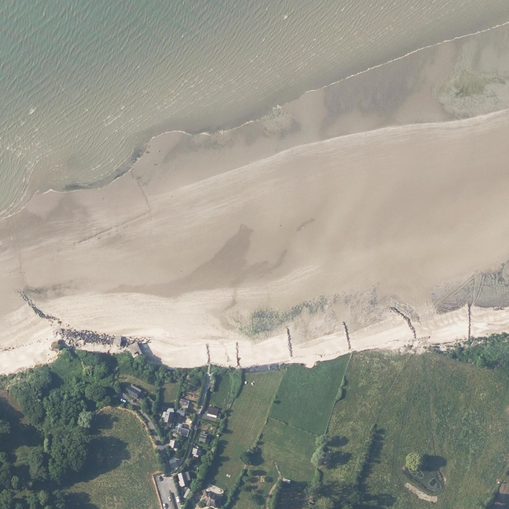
[(132,393),(140,397),(143,391),(131,384),(128,388),(132,393)]
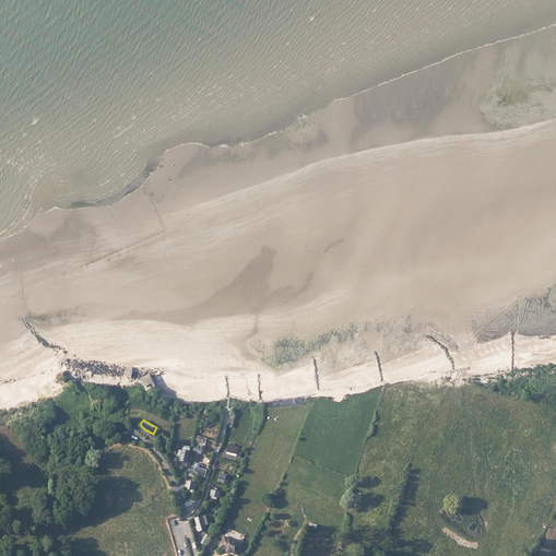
[(198,442),(206,445),(206,442),(210,444),(210,440),(206,439),(209,434),(202,433),(201,439),(198,439),(198,442)]
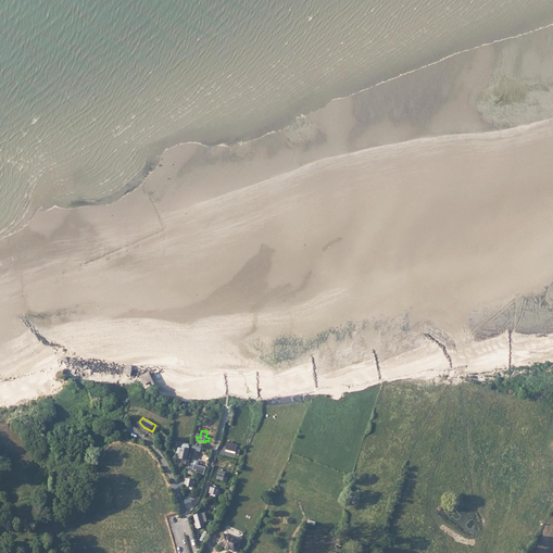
[(240,442),(231,440),(229,447),(239,449),(240,442)]
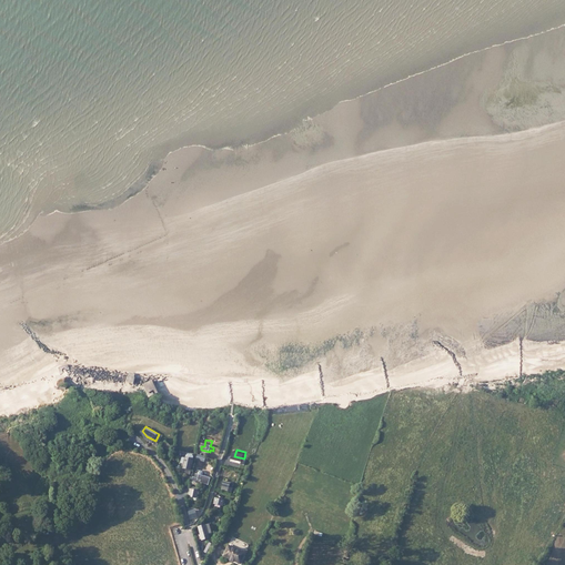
[(188,456),(197,458),(197,453),(187,451),(183,462),(187,463),(188,456)]
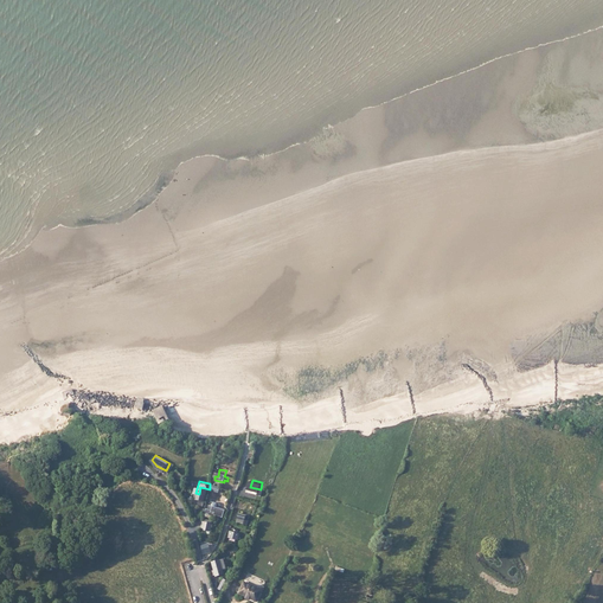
[(206,500),(210,489),(200,487),(199,494),(198,499),(206,500)]
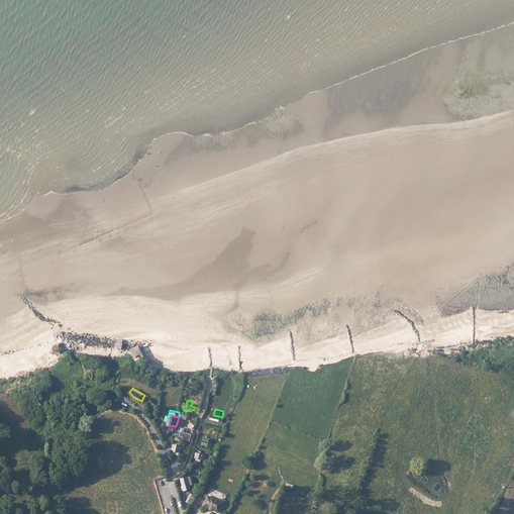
[(193,431),(185,429),(183,435),(192,438),(193,431)]
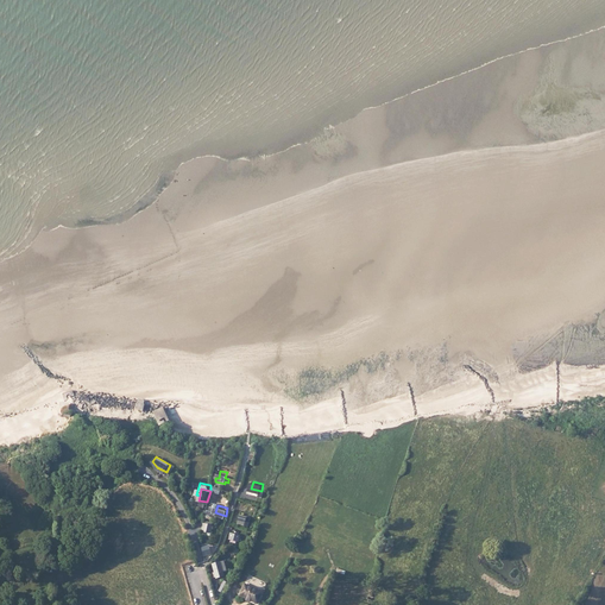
[(265,588),(247,583),(244,594),(262,599),(265,588)]
